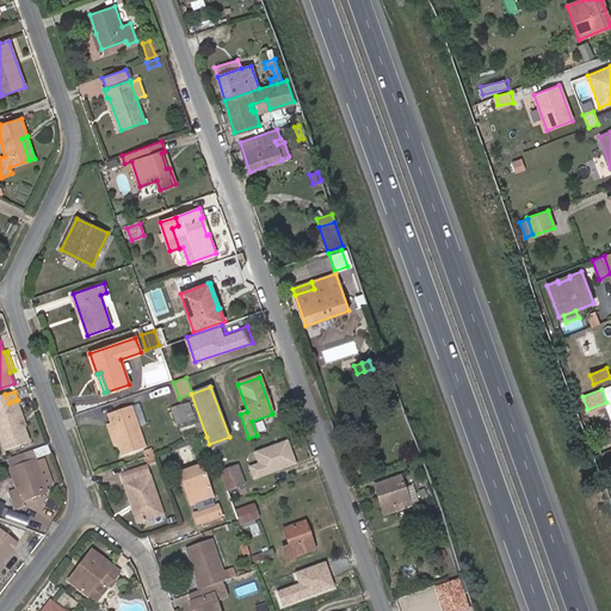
[(5,394),(0,395),(0,436),(5,450),(29,442),(14,401),(8,403),(5,394)]
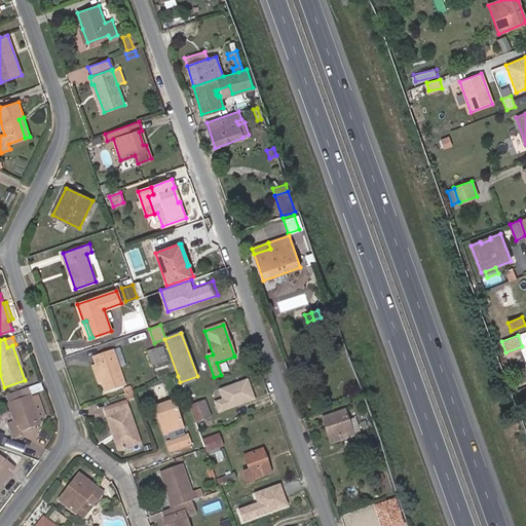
[(167,360),(162,346),(155,349),(159,363),(167,360)]
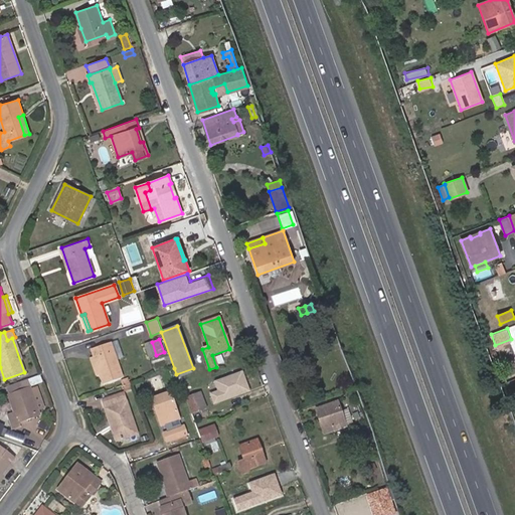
[(152,342),(144,344),(149,358),(156,355),(152,342)]
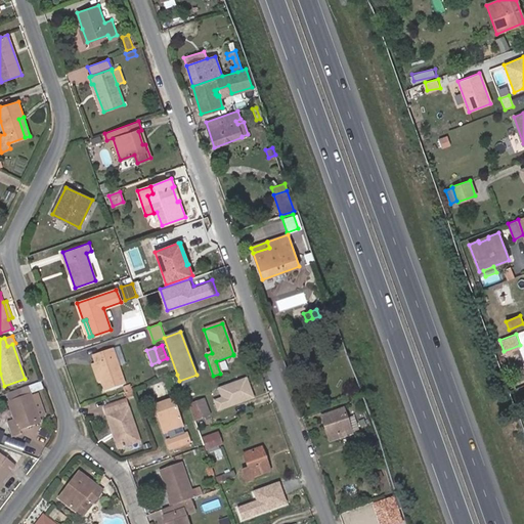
[(112,349),(93,355),(105,391),(124,384),(112,349)]
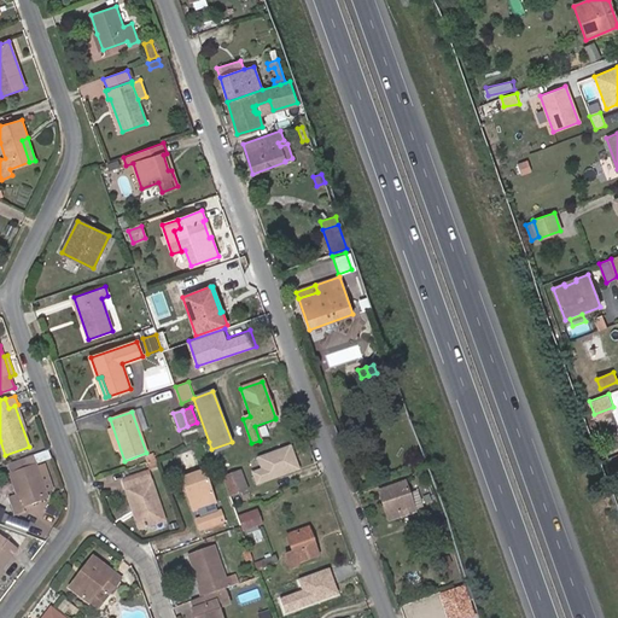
[(299,470),(290,445),(257,458),(261,470),(252,472),(256,484),(299,470)]
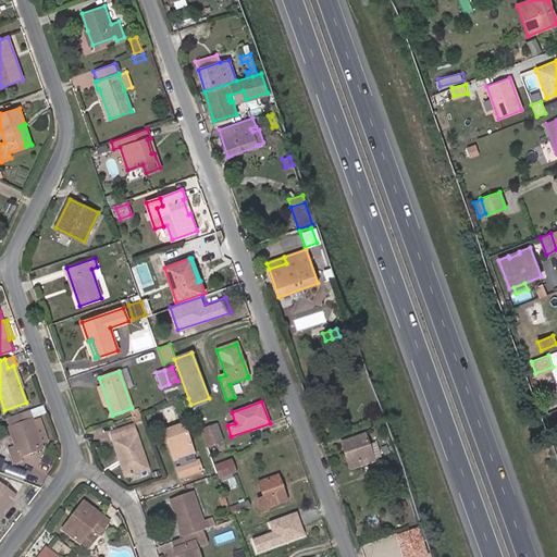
[(7,419),(9,426),(32,418),(33,418),(29,410),(7,419)]
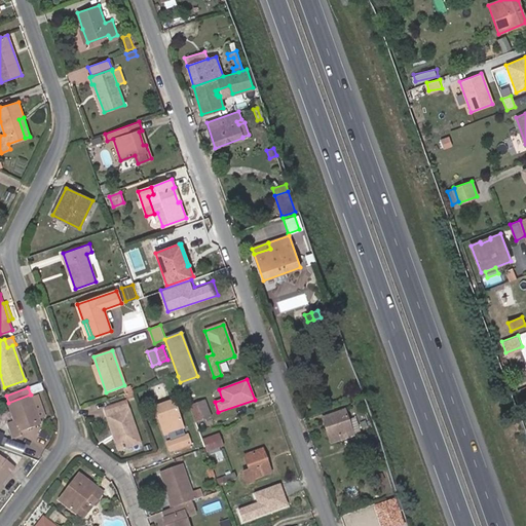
[(8,403),(14,420),(7,423),(13,439),(21,436),(20,433),(33,427),(32,424),(40,421),(40,419),(45,417),(37,396),(32,398),(30,395),(8,403)]
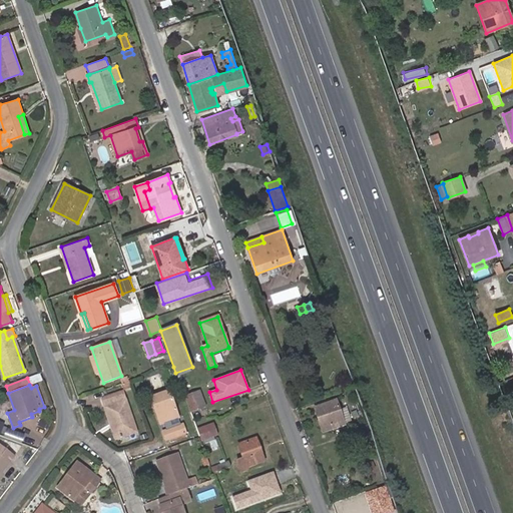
[(157,408),(163,423),(178,418),(169,391),(151,397),(155,409),(157,408)]
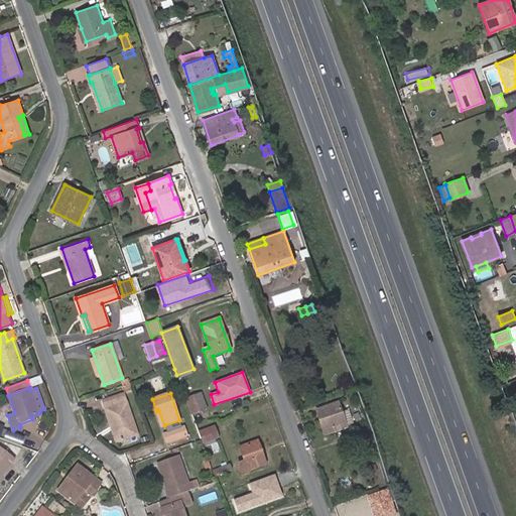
[(186,399),(190,410),(206,404),(201,393),(186,399)]
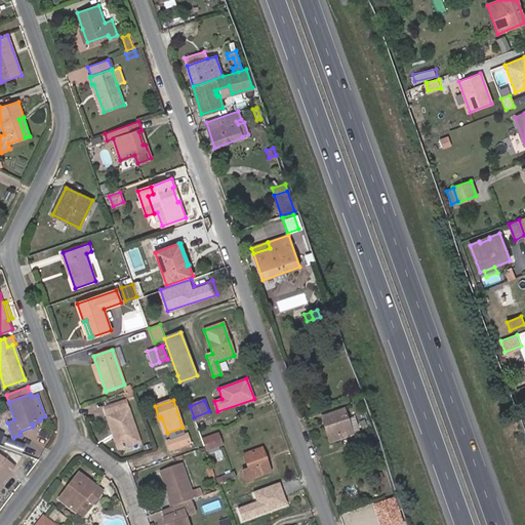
[(116,432),(121,448),(139,442),(125,401),(106,408),(114,433),(116,432)]
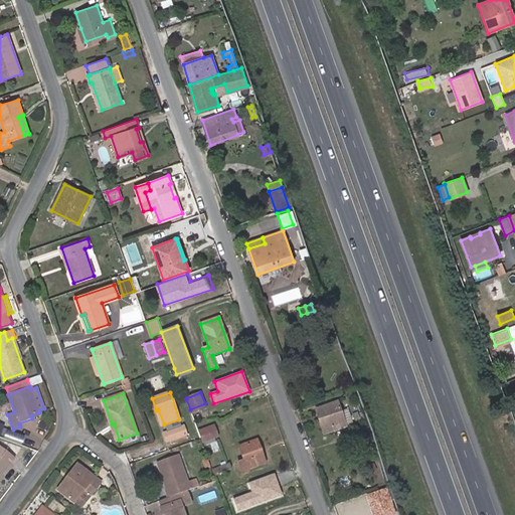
[(316,408),(324,434),(345,426),(345,424),(351,422),(347,409),(340,411),(337,401),(316,408)]
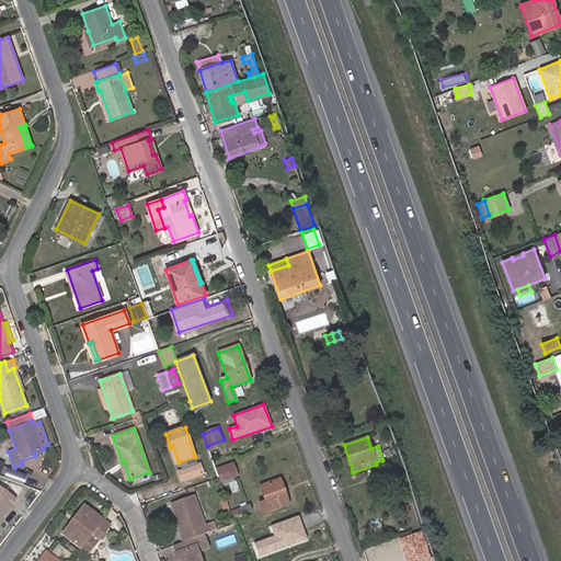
[(208,450),(225,444),(224,439),(207,446),(208,450)]
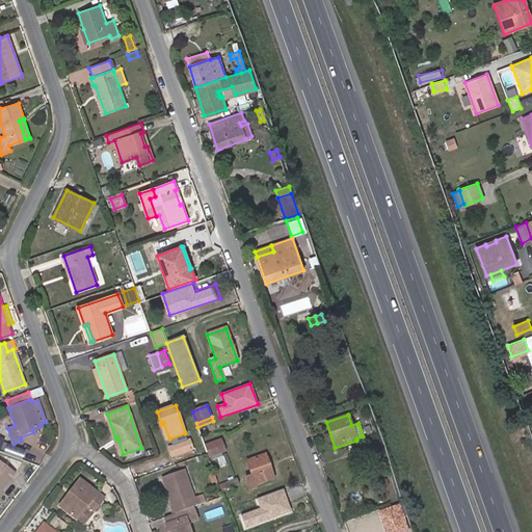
[(166,440),(169,439),(163,423),(161,424),(166,440)]
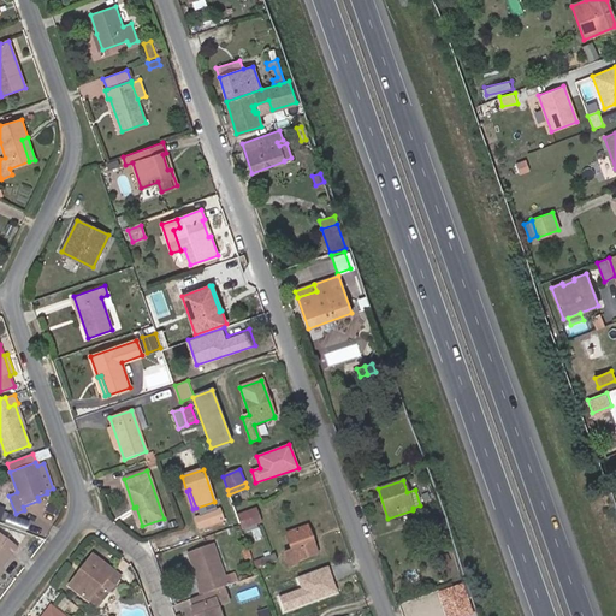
[(220,509),(215,510),(220,521),(203,527),(205,531),(224,525),(223,520),(224,520),(220,509)]
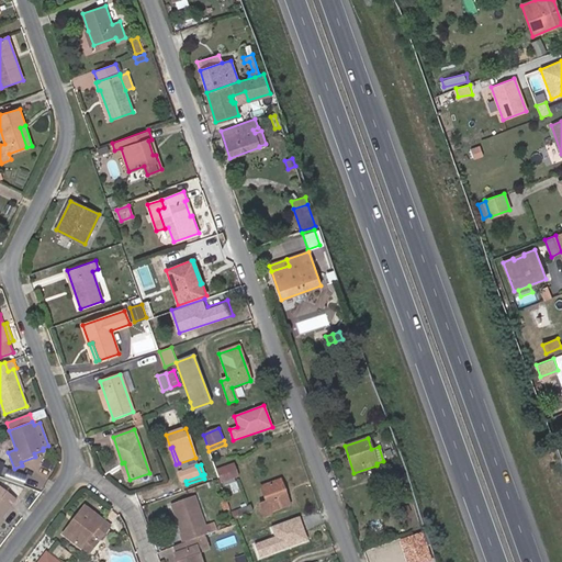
[(234,464),(217,471),(222,482),(224,481),(233,478),(237,475),(234,464)]
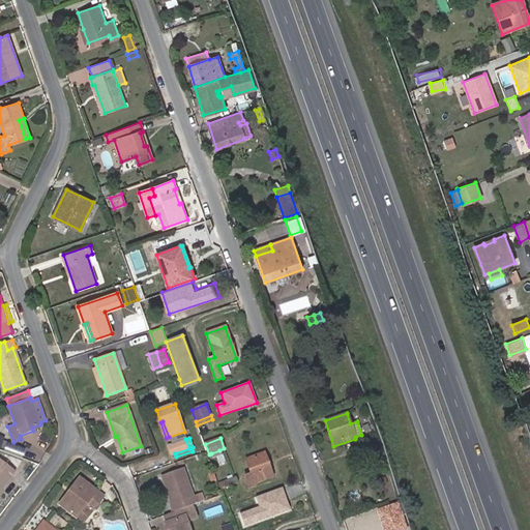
[(172,444),(175,453),(189,448),(185,439),(172,444)]
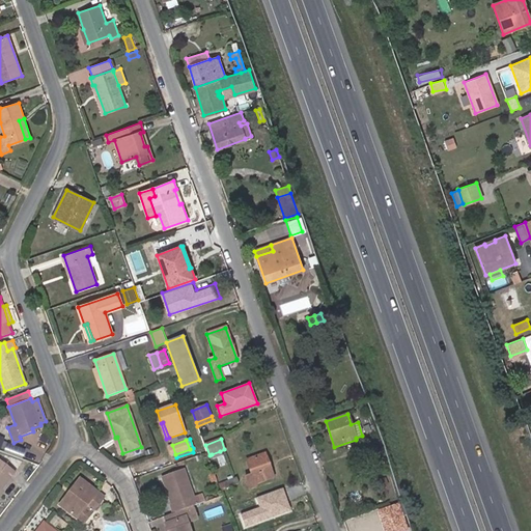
[(375,442),(364,446),(367,455),(380,451),(375,442)]
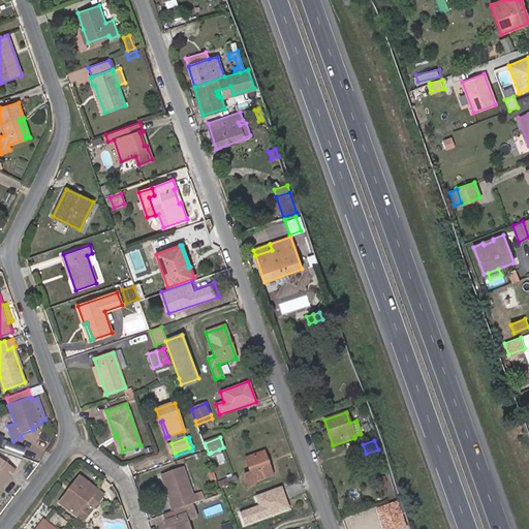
[(263,453),(246,459),(251,473),(245,475),(249,487),(255,484),(254,481),(272,474),(263,453)]
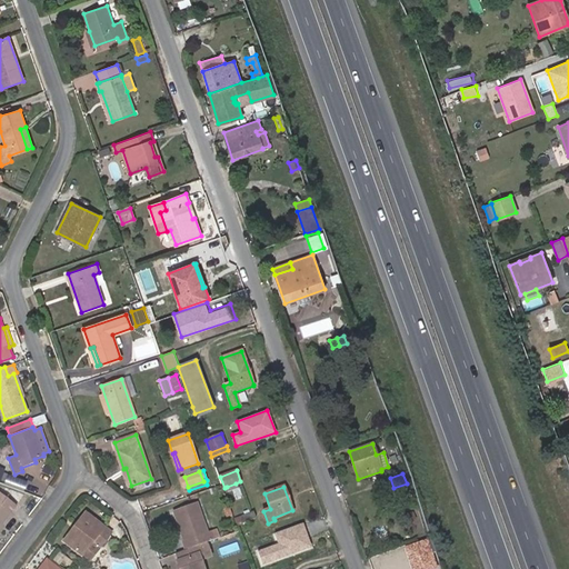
[(0,492),(0,526),(17,505),(0,492)]
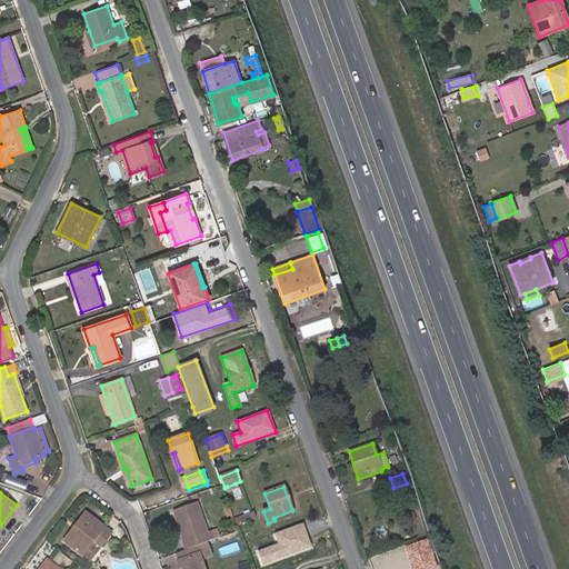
[(208,541),(218,538),(216,531),(207,533),(196,502),(173,510),(187,549),(208,541)]
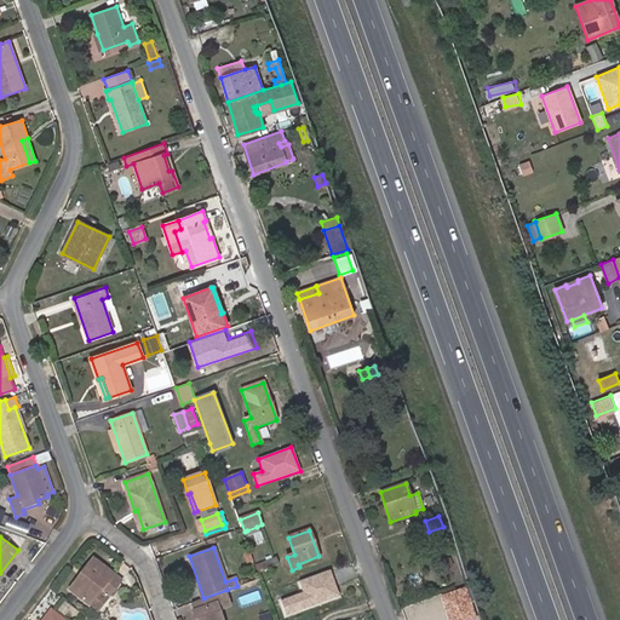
[(93,558),(69,590),(90,606),(101,591),(108,597),(121,580),(93,558)]
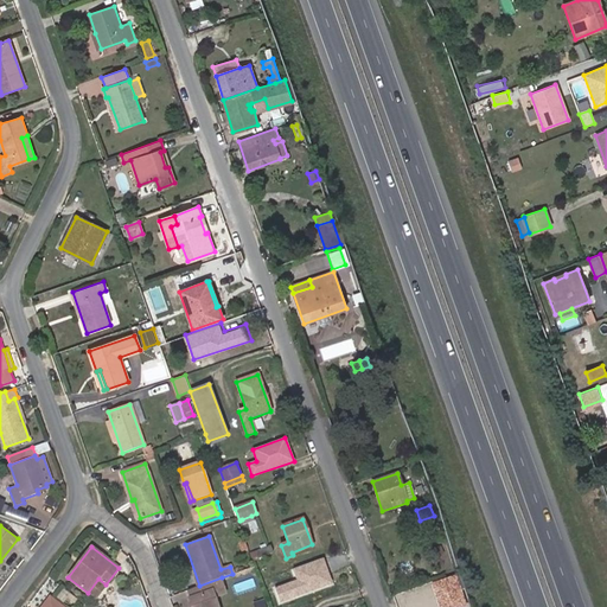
[(326,557),(294,567),(298,579),(275,586),(280,600),(334,585),(326,557)]
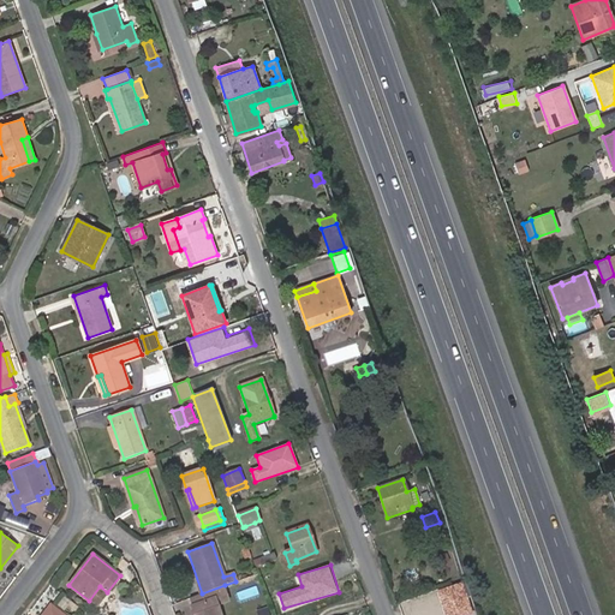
[(202,593),(193,597),(197,604),(193,605),(196,614),(221,614),(218,604),(216,602),(220,601),(221,603),(230,601),(225,585),(202,593)]
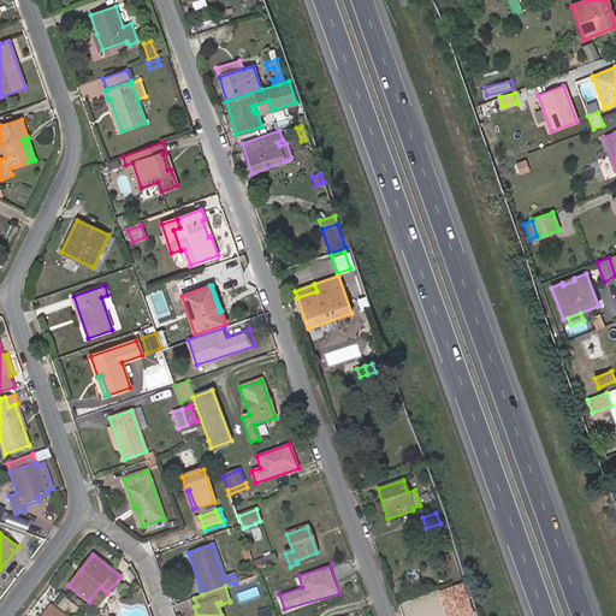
[(107,593),(100,587),(89,602),(96,608),(107,593)]
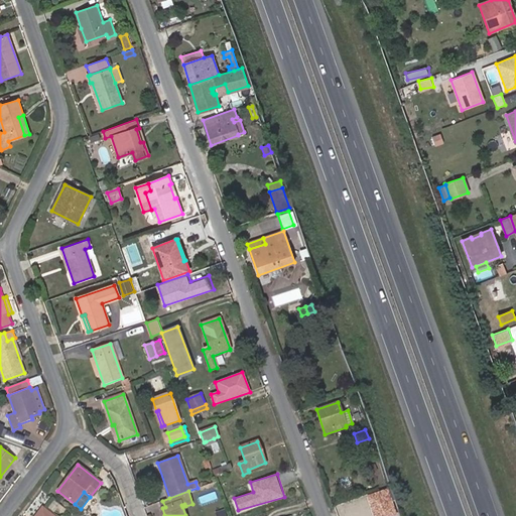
[(384,495),(375,499),(381,515),(391,512),(384,495)]
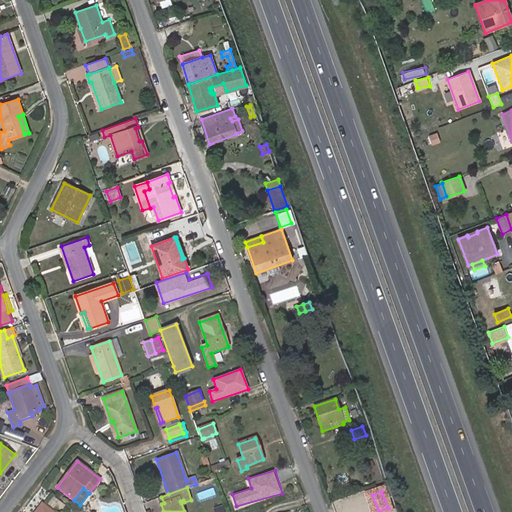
[(377,511),(378,511),(372,495),(369,496),(375,511),(377,511)]
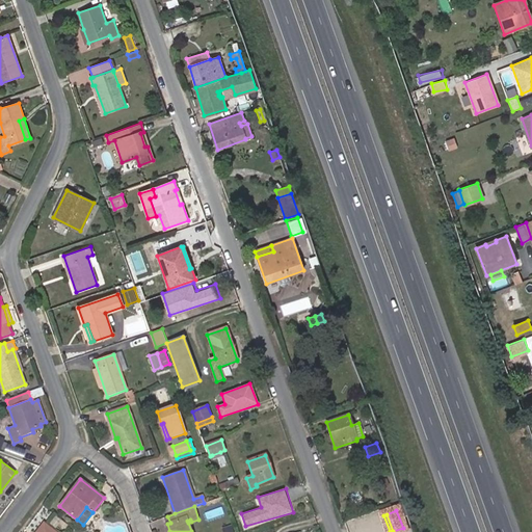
[(55,531),(44,523),(36,531),(55,531)]
